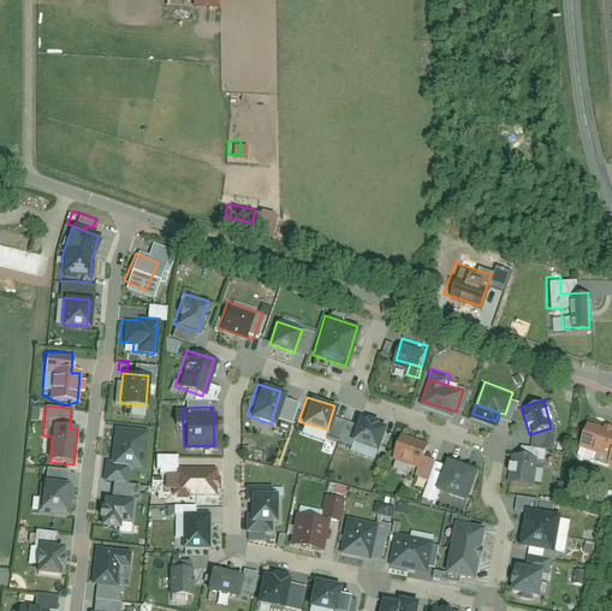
[(385,426),(356,419),(350,443),(378,450),(385,426)]
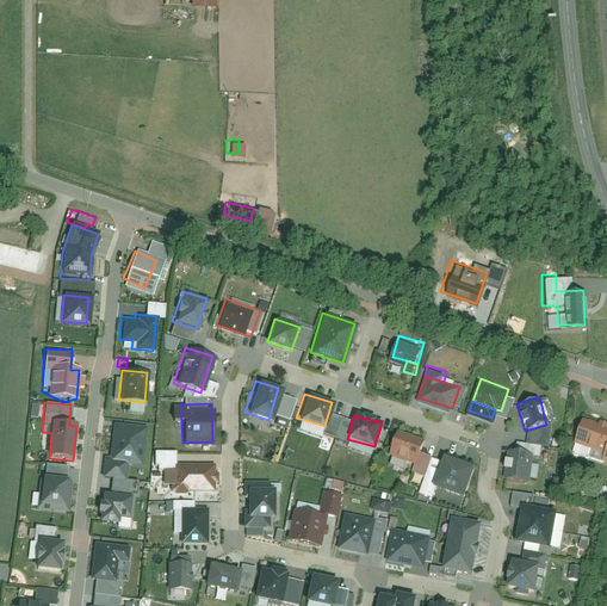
[(142,424),(110,419),(103,461),(136,465),(142,424)]
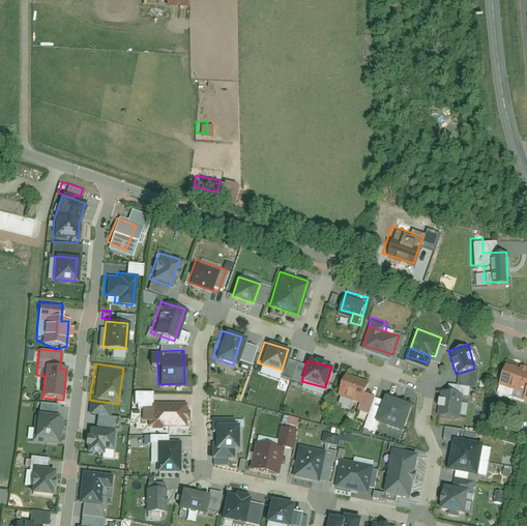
[(526,390),(526,369),(506,363),(499,387),(526,395),(526,390)]
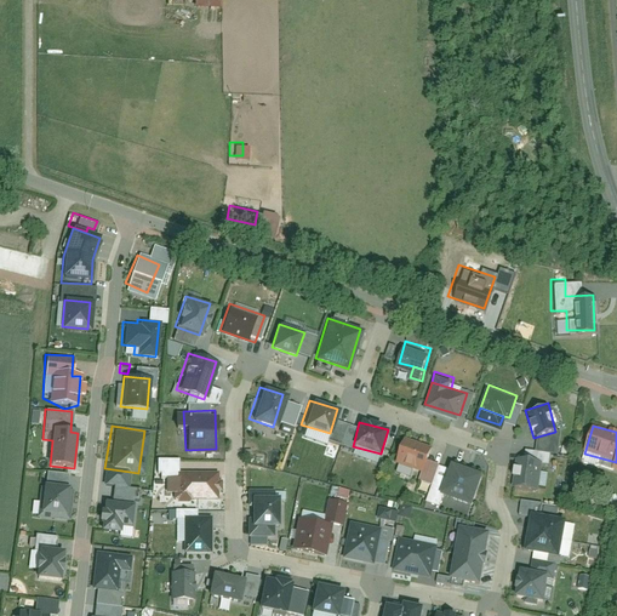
[(429,445),(403,437),(394,461),(422,469),(429,445)]
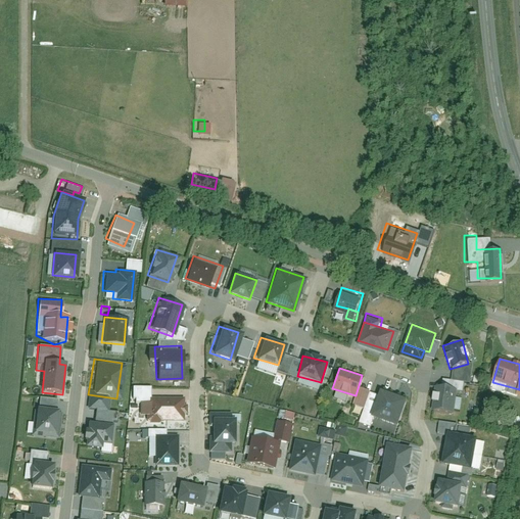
[(461,383),(436,380),(432,409),(457,412),(461,383)]
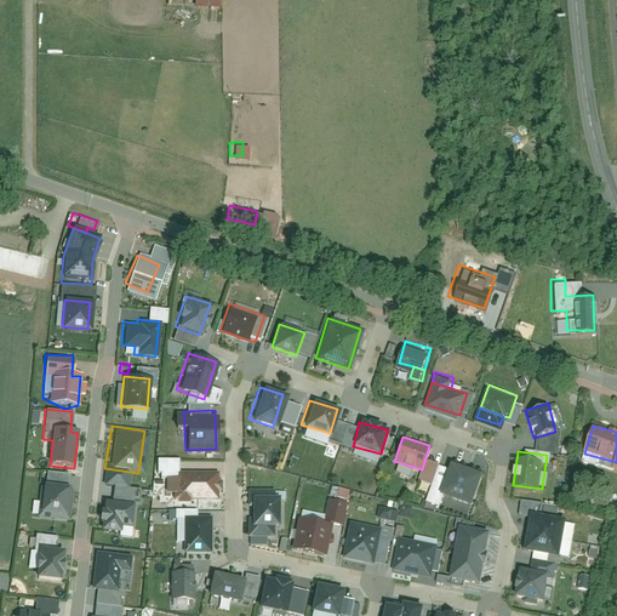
[(478,471),(445,458),(434,488),(467,498),(478,471)]
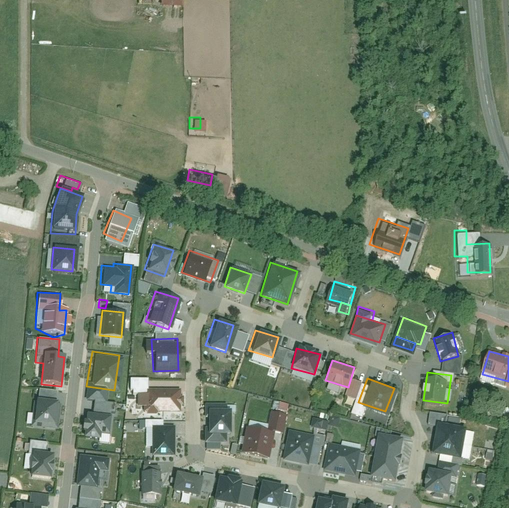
[(323,381),(322,387),(334,389),(335,384),(323,381)]
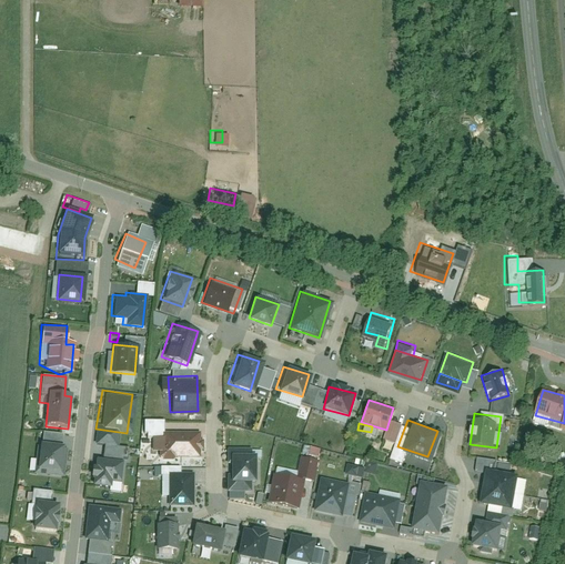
[(202,429),(165,429),(164,452),(201,453),(202,429)]
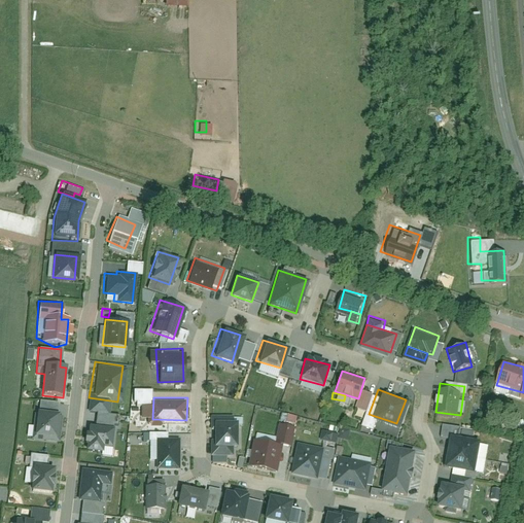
[(277,411),(276,419),(290,421),(292,413),(277,411)]
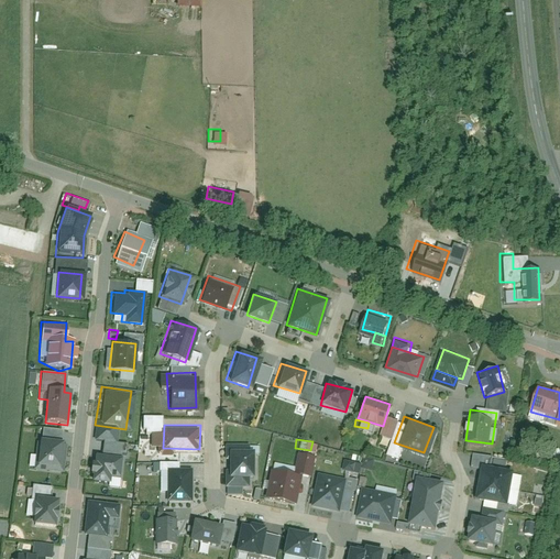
[(63,444),(35,440),(32,468),(59,471),(63,444)]
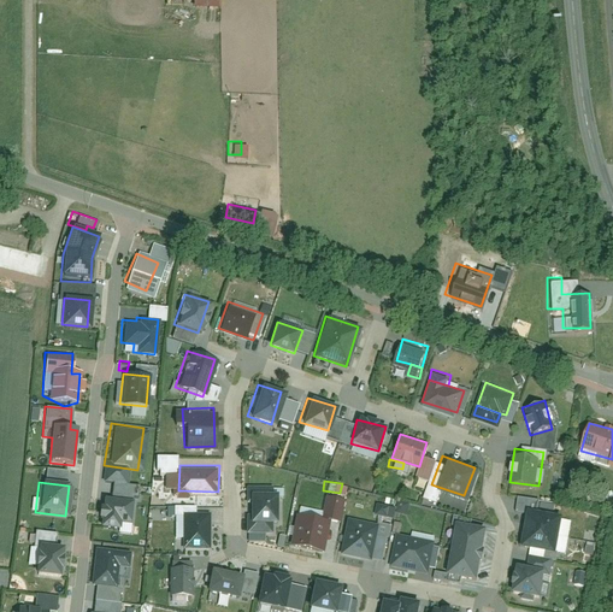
[(278,490),(253,490),(254,519),(280,518),(278,490)]
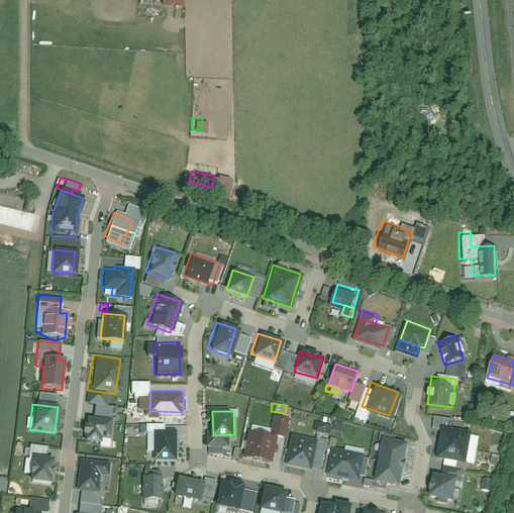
[(332,417),(329,425),(337,427),(339,419),(332,417)]
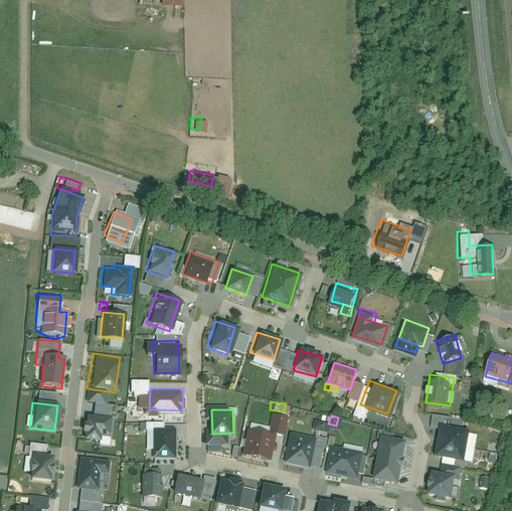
[(106,417),(83,416),(81,443),(105,445),(106,417)]
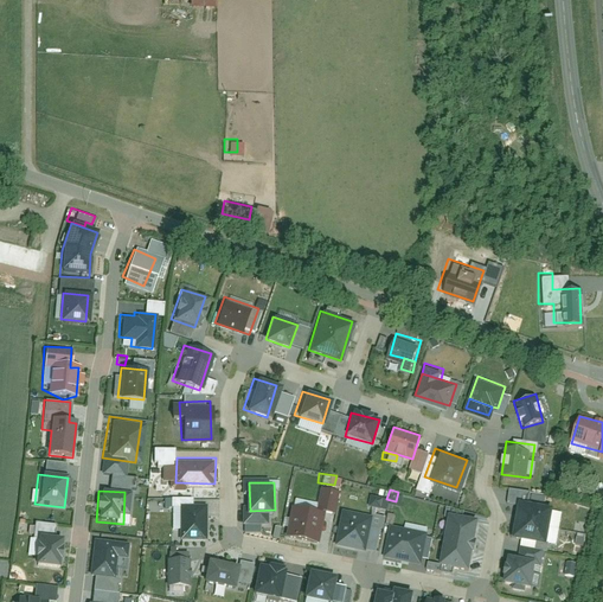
[(553,503),(520,497),(514,533),(547,539),(553,503)]
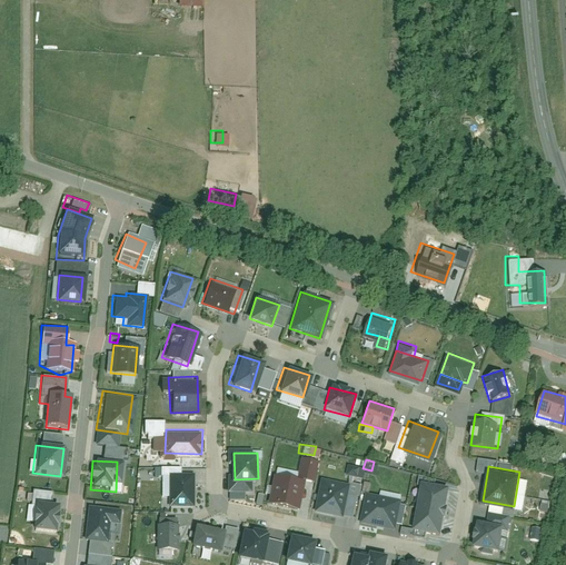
[(195,468),(169,469),(170,504),(197,503),(195,468)]
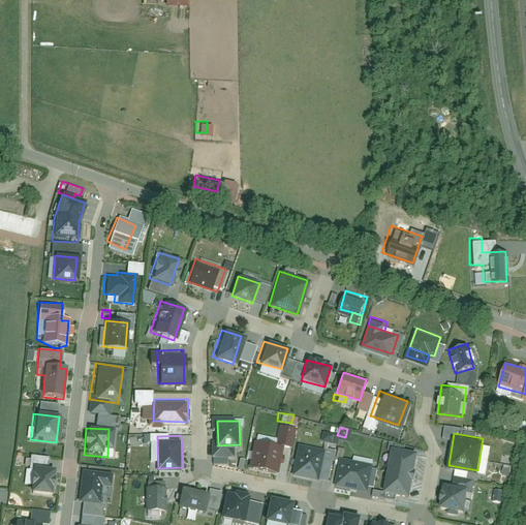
[(283,443),(257,436),(250,464),(276,471),(283,443)]
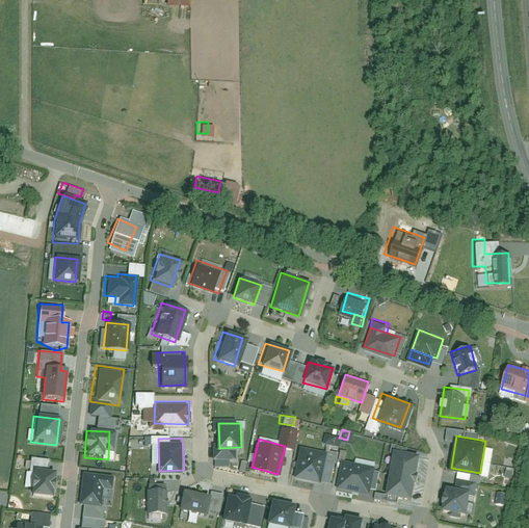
[(326,448),(301,444),(296,476),(321,480),(326,448)]
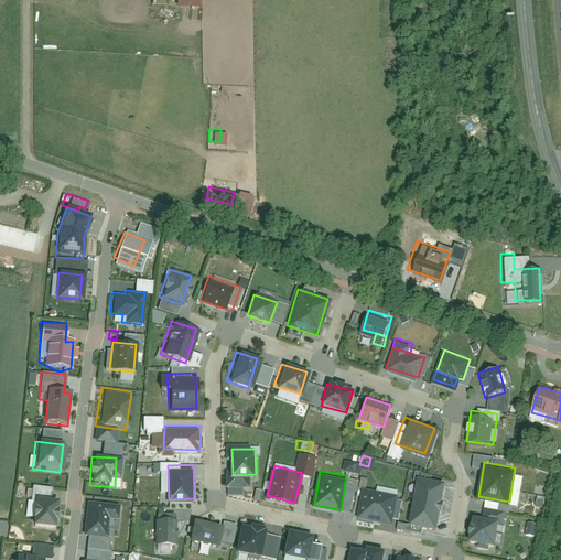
[(443,481),(413,476),(406,525),(437,529),(443,481)]
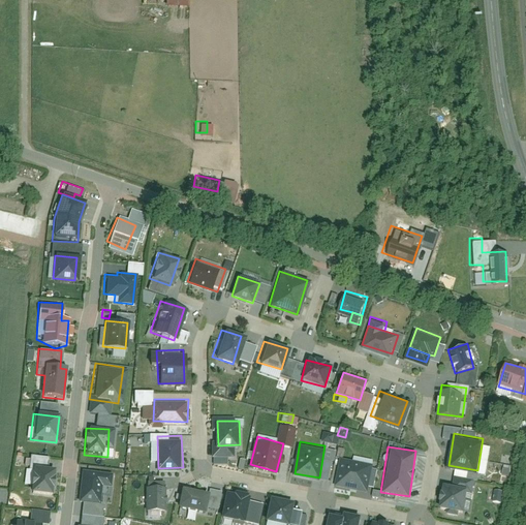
[(47,456),(28,455),(25,484),(32,485),(31,496),(52,498),(55,469),(45,468),(47,456)]
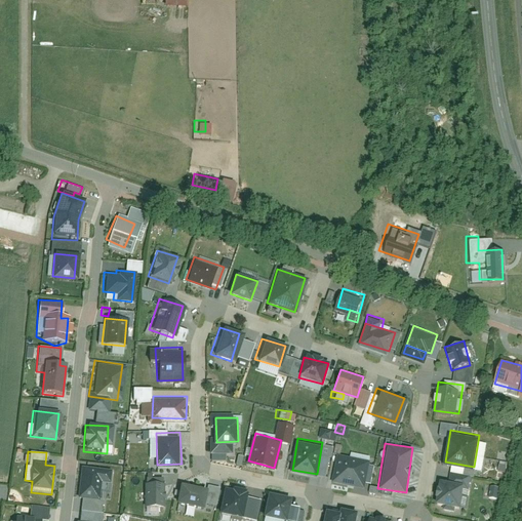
[(372,461),(340,451),(332,478),(365,487),(372,461)]
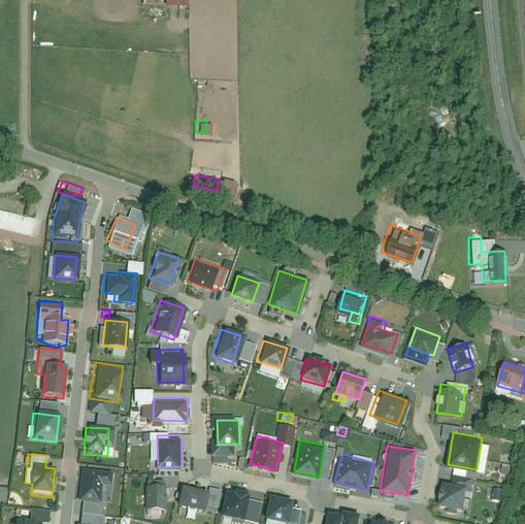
[(110,472),(79,469),(76,501),(98,503),(100,486),(108,487),(110,472)]
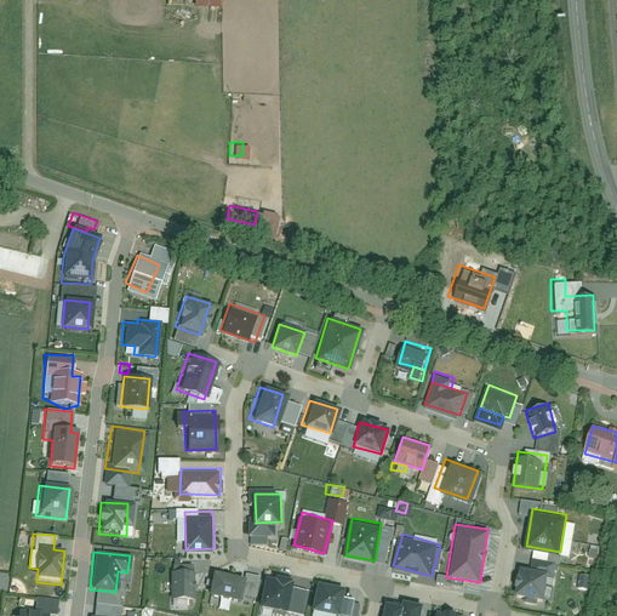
[(552,568),(521,562),(515,589),(547,595),(552,568)]
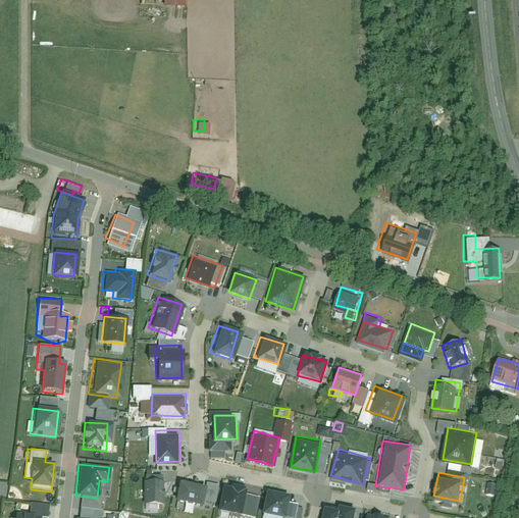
[(164,474),(145,475),(146,502),(165,501),(164,474)]
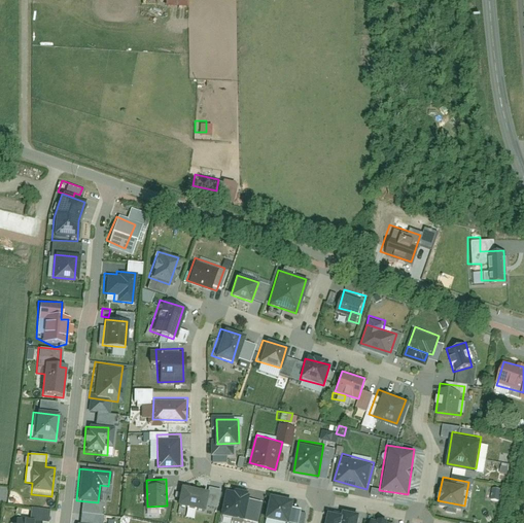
[(211,487),(182,481),(178,503),(206,510),(211,487)]
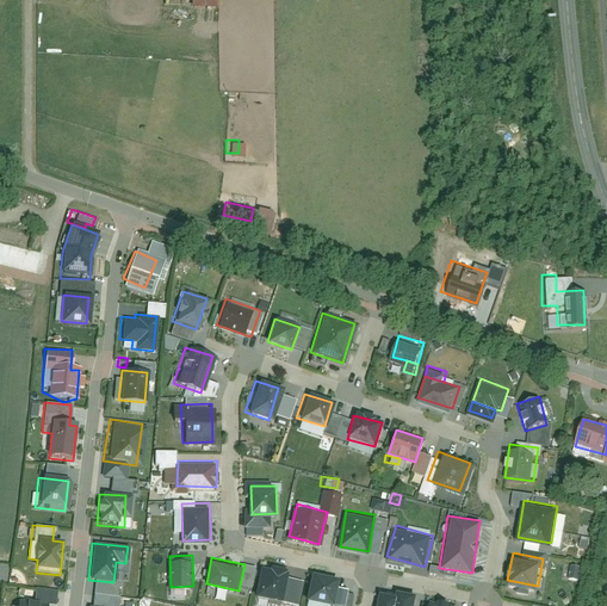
[(290,572),(265,567),(260,593),(284,599),(290,572)]
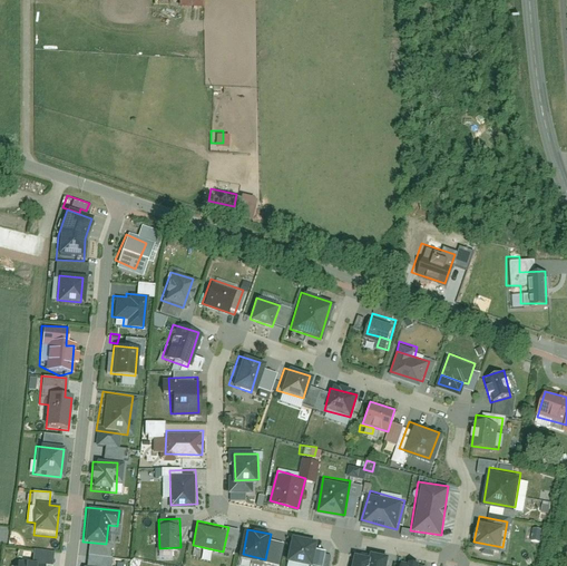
[(319,538),(293,534),(289,558),(315,563),(319,538)]
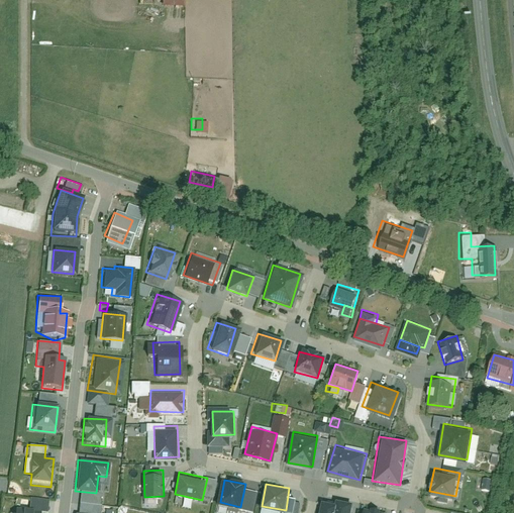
[(14,509),(13,512),(45,512),(46,499),(29,498),(28,510),(14,509)]
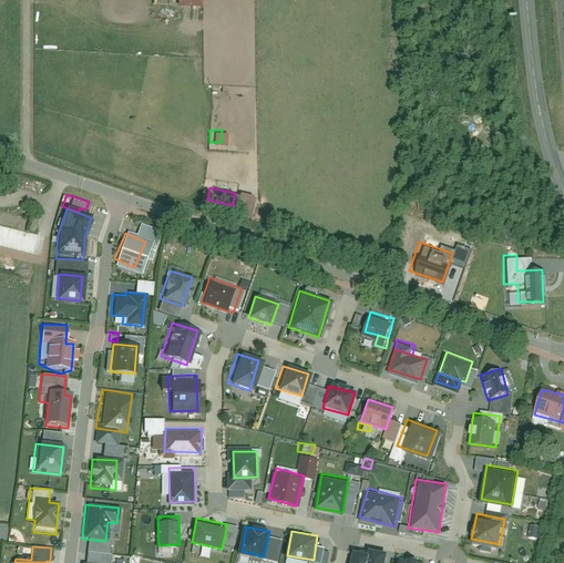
[(381,562),(383,553),(365,549),(363,554),(348,551),(346,562),(381,562)]
